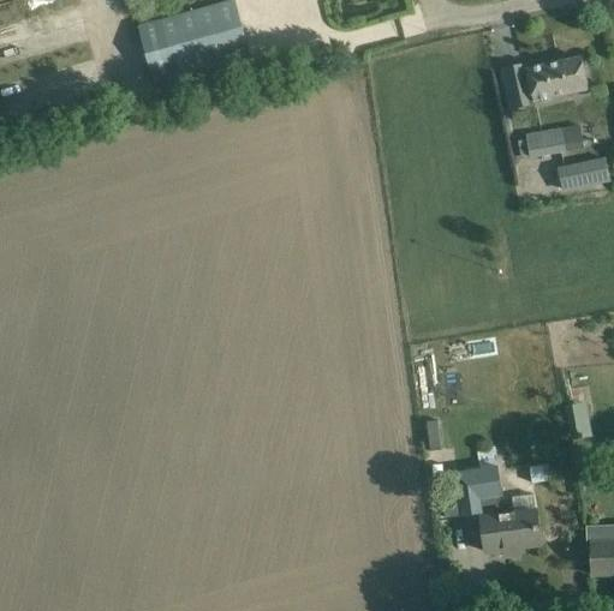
[(249,54),(234,0),(225,0),(138,24),(154,79),(249,54)]
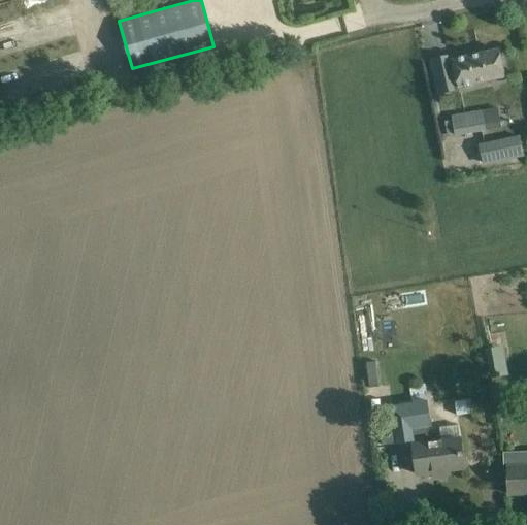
[(503,74),(498,47),(448,59),(447,55),(430,58),(437,93),(458,88),(457,85),(503,74)]
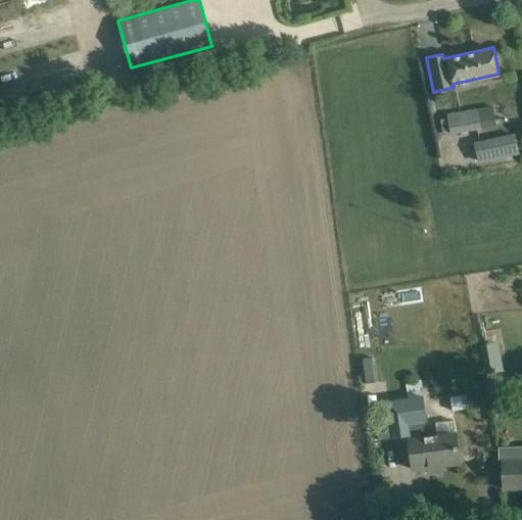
[(495,124),(491,104),(445,113),(446,116),(439,119),(441,132),(448,130),(449,132),(495,124)]
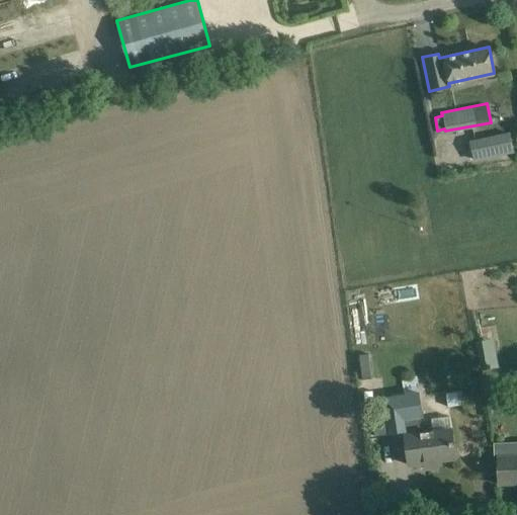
[(513,151),(509,132),(468,141),(472,160),(513,151)]
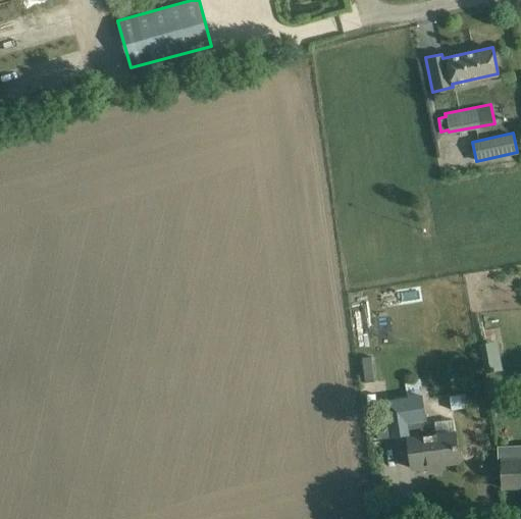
[(426,420),(422,395),(386,400),(388,414),(389,414),(394,437),(408,435),(406,423),(426,420)]
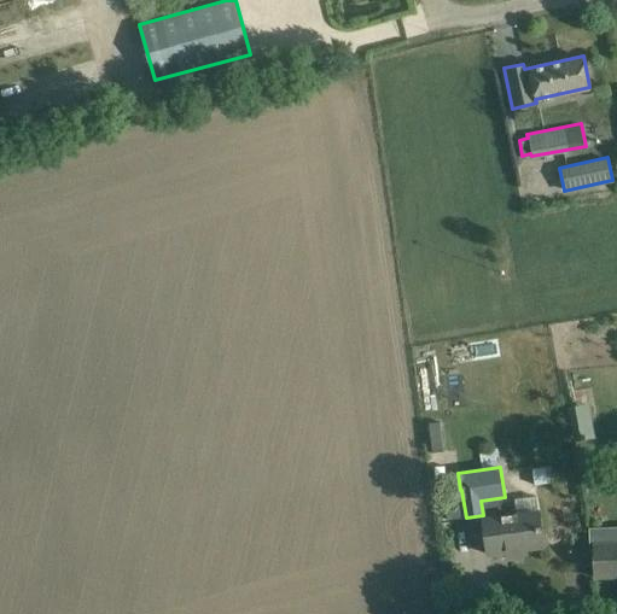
[(513,498),(516,516),(483,521),(487,553),(542,544),(539,514),(536,514),(534,496),(513,498)]
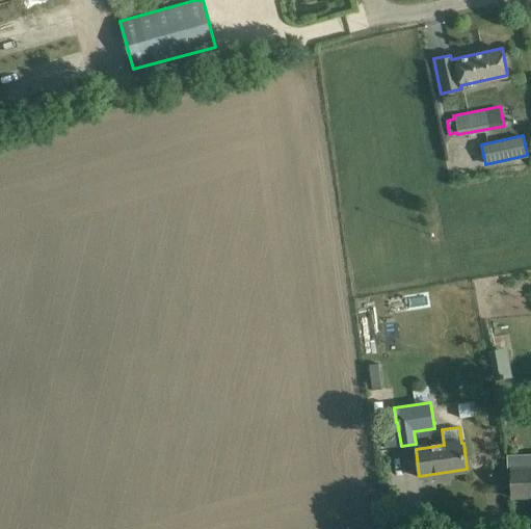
[(530,469),(510,471),(511,496),(530,495),(530,469)]
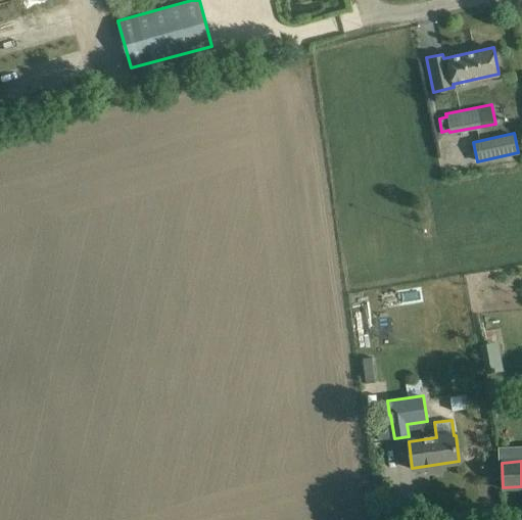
All buildings are outlined.
